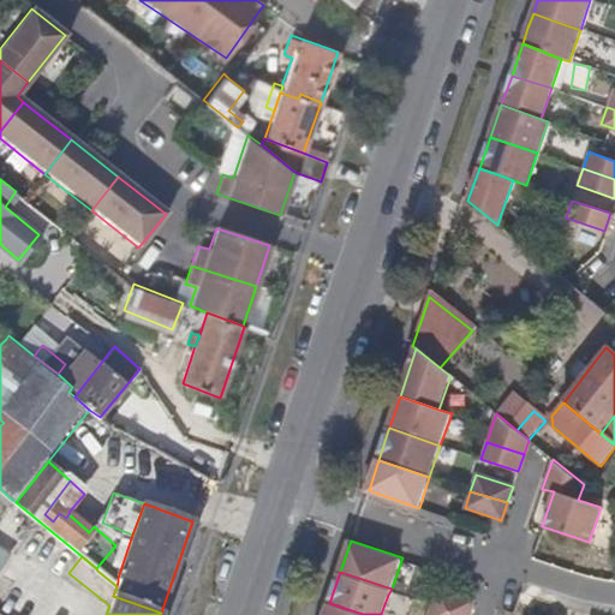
[(467,614),(470,614),(476,599),(475,598),(440,587),(434,603),(467,614)]
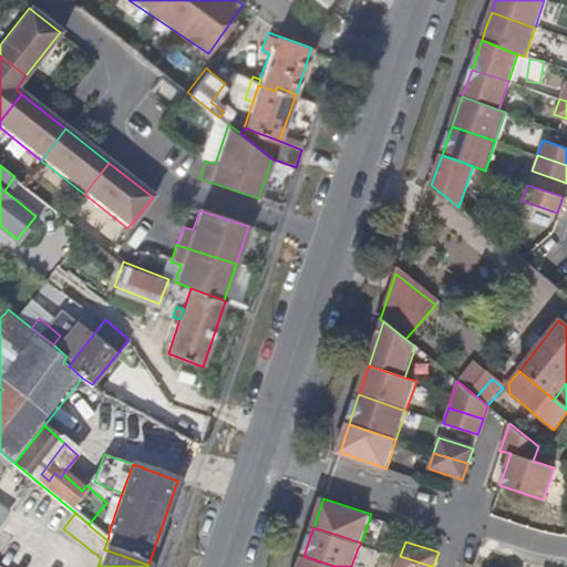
[(334,566),(303,556),(299,566),(334,566)]
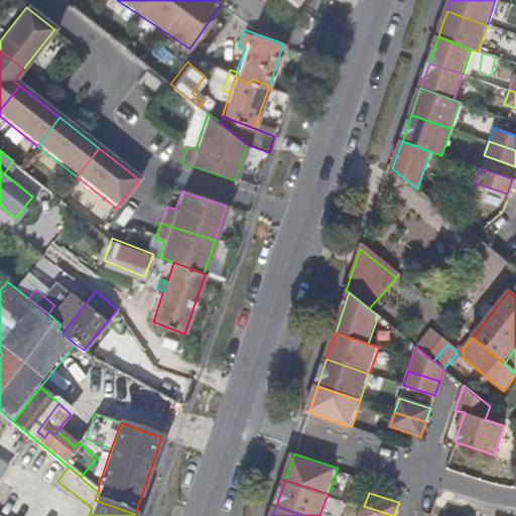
[(392,515),(364,506),(360,515),(392,515)]
